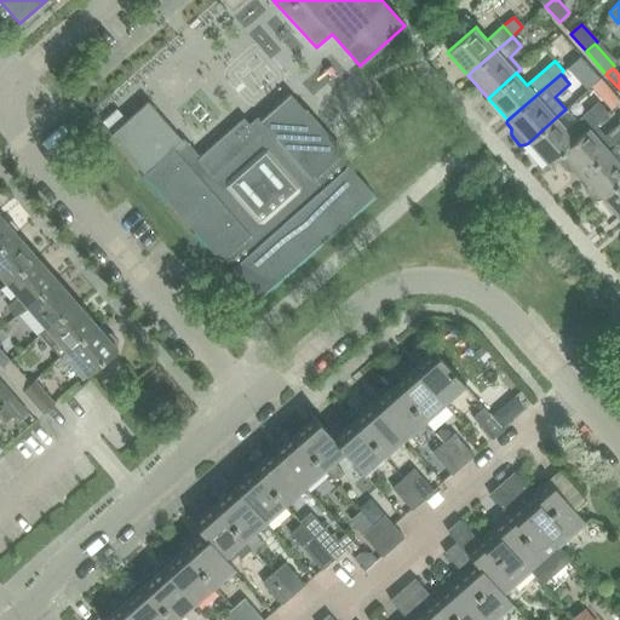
[(619,99),(602,80),(592,90),(612,110),(619,102),(619,99)]
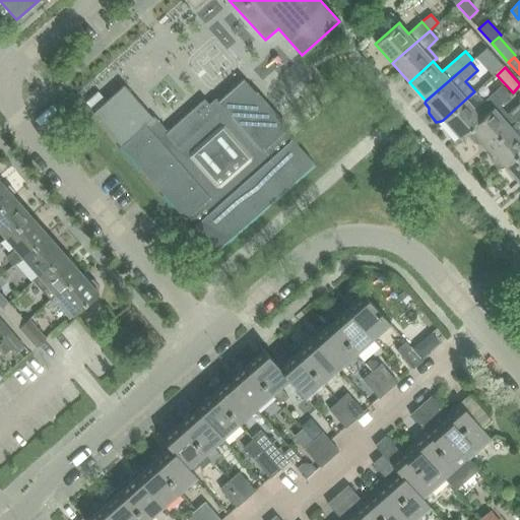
[(124,85),(93,113),(121,144),(152,180),(187,218),(187,217),(215,249),(294,180),(313,163),(285,131),(287,129),(244,79),(216,104),(212,108),(204,100),(166,133),(152,118),(124,85)]
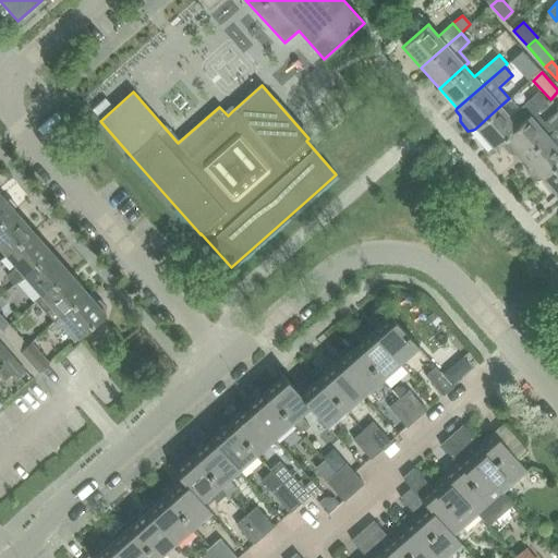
[(500,144),(507,138),(506,137),(530,117),(535,112),(546,102),(537,93),(510,117),(500,106),(475,129),(494,149),(500,144)]
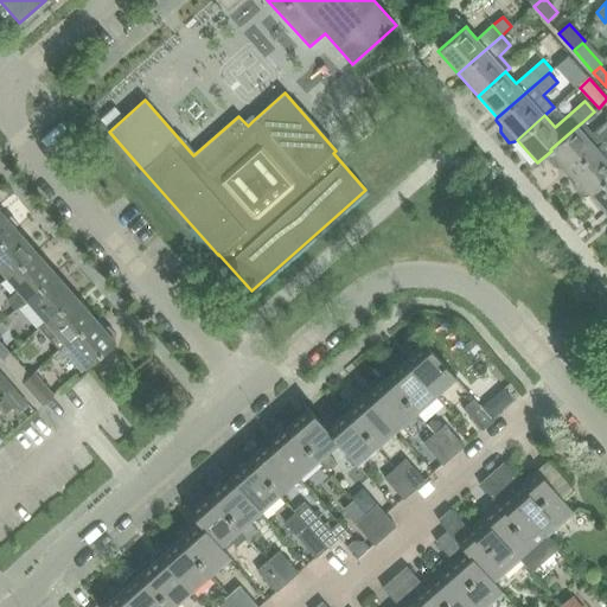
[(551,151),(544,157),(555,168),(560,170),(566,176),(570,172),(606,138),(606,120),(604,123),(592,134),(582,122),(576,127),(550,149),(551,151)]
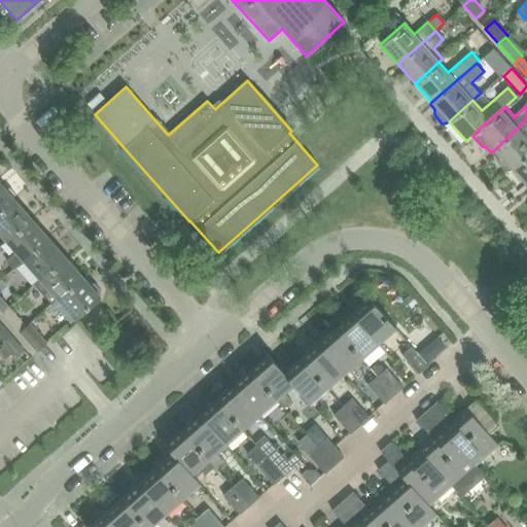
[(526,119),(495,149),(491,152),(496,157),(496,163),(503,171),(507,171),(512,168),(526,153),(526,119)]
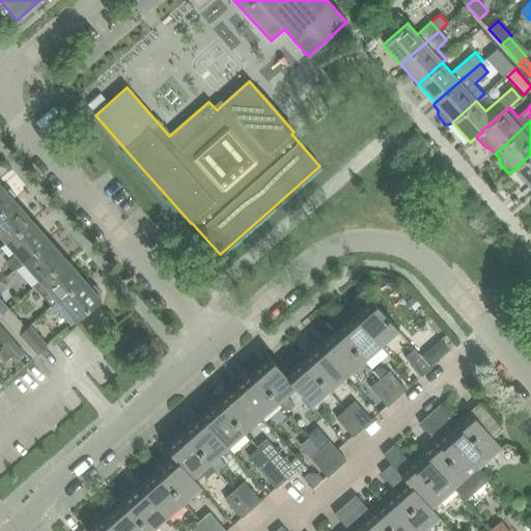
[(530,155),(515,169),(528,184),(530,187),(530,155)]
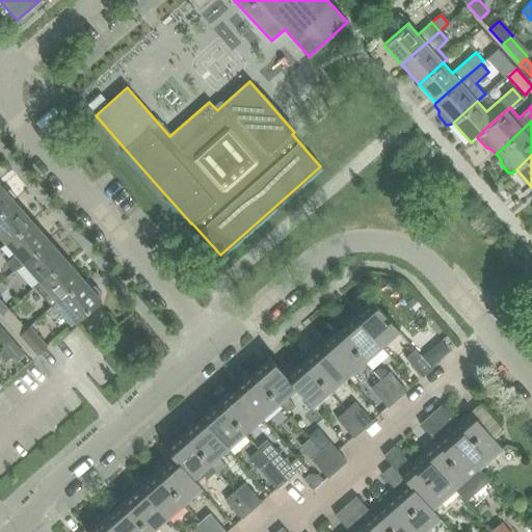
[(0,213),(15,201),(14,200),(16,196),(10,190),(6,191),(0,184),(0,213)]
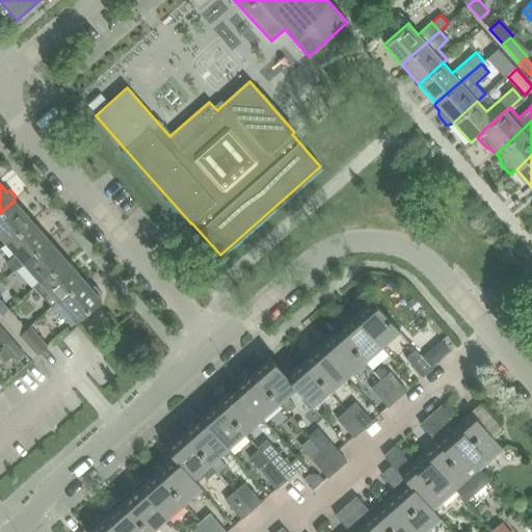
[(0,213),(0,237),(6,244),(32,220),(15,201),(0,213)]
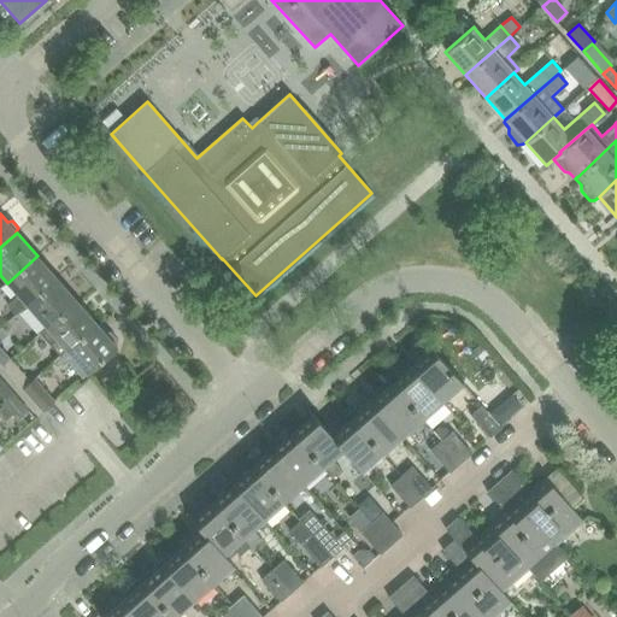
[(37,256),(7,283),(12,288),(18,295),(7,304),(16,315),(27,305),(57,278),(37,256)]
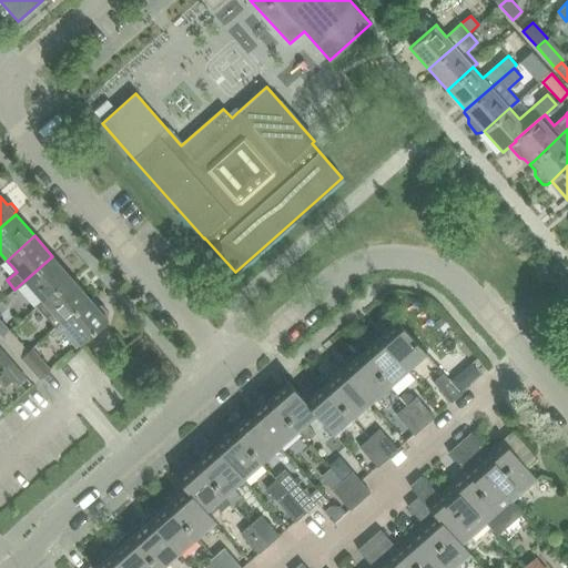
[(24,281),(42,302),(71,277),(52,256),(24,281)]
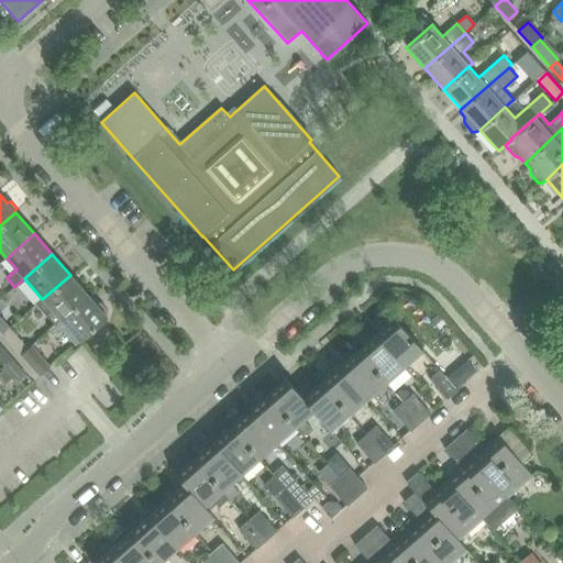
[(42,299),(36,305),(54,326),(88,296),(70,275),(42,299)]
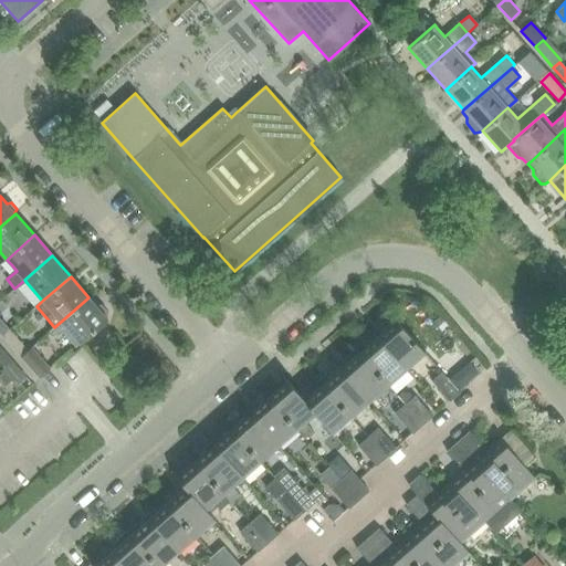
[(88,297),(52,329),(54,333),(59,334),(62,331),(76,346),(107,318),(106,317),(108,312),(102,304),(96,305),(88,297)]
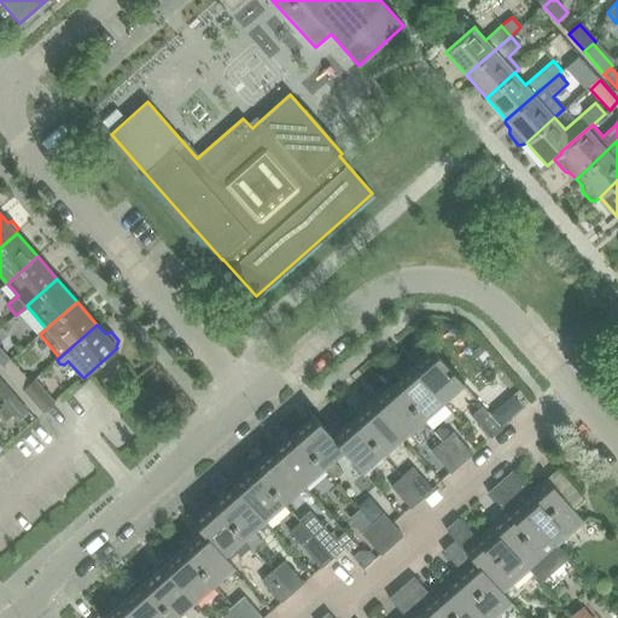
[(0,362),(4,367),(11,360),(0,348),(0,362)]
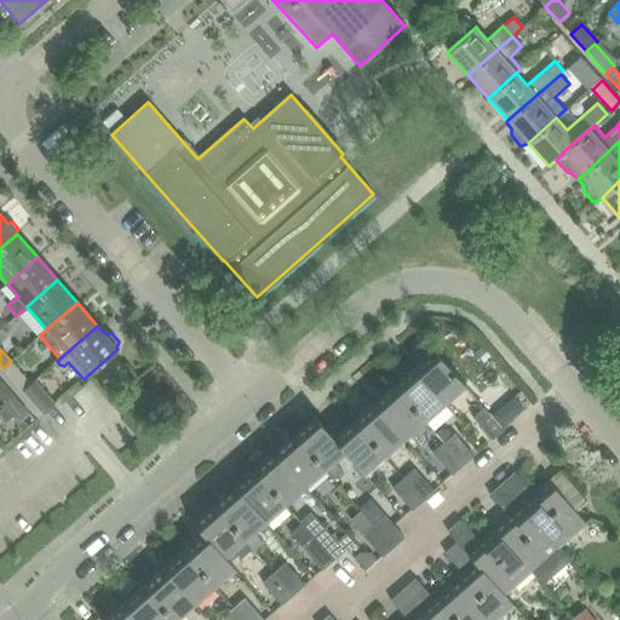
[(434,351),(414,369),(445,405),(465,386),(457,377),(457,375),(453,372),(434,351)]
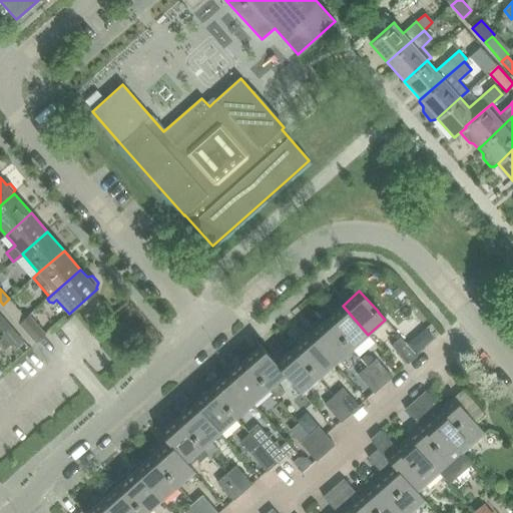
[(9,299),(3,305),(14,317),(20,312),(9,299)]
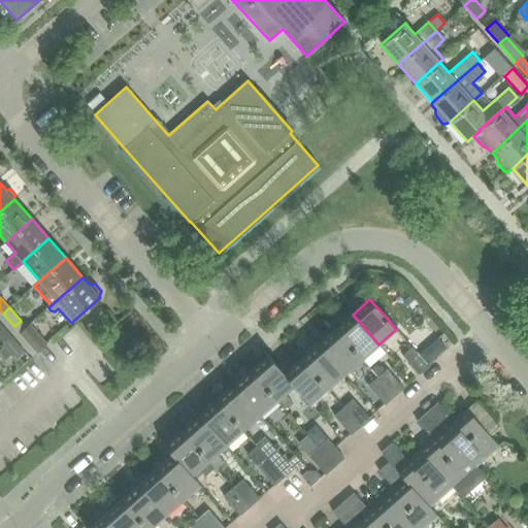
[(353,315),(335,329),(362,360),(378,344),(353,315)]
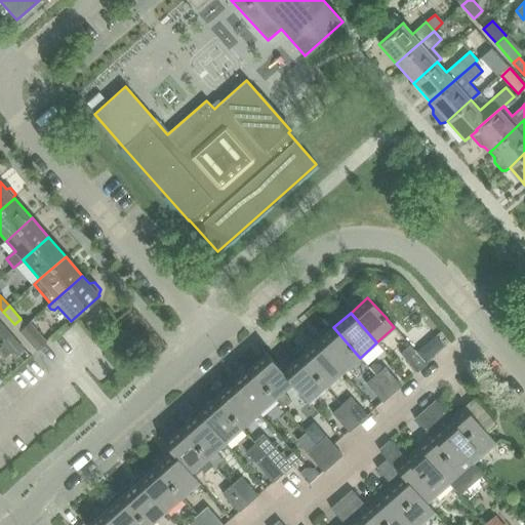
[(30,322),(19,331),(37,351),(47,342),(30,322)]
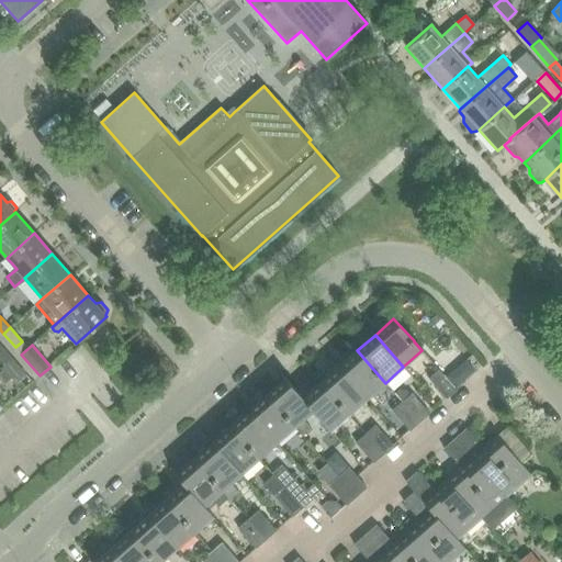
[(0,357),(7,366),(8,366),(14,360),(2,346),(0,348),(0,357)]
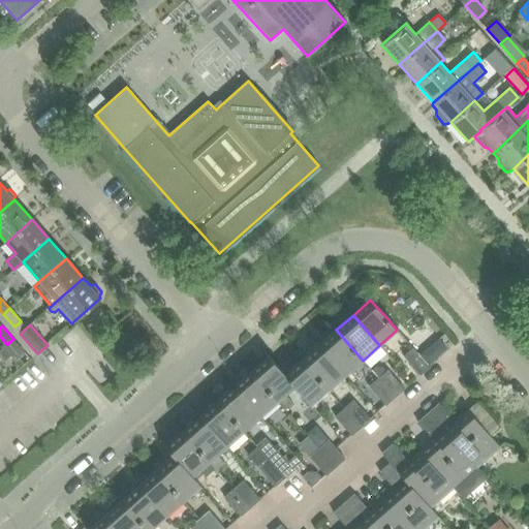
[(336,330),(318,345),(345,375),(363,361),(336,330)]
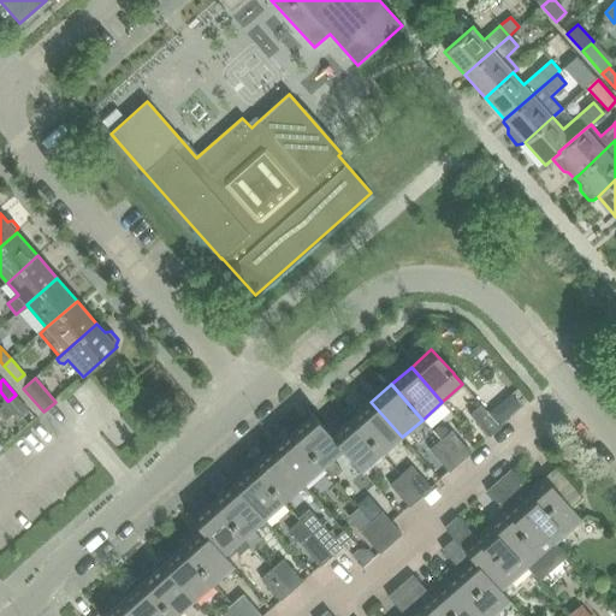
[(7,401),(0,407),(0,414),(5,420),(11,414),(21,415),(22,416),(29,409),(16,395),(9,401),(7,401)]
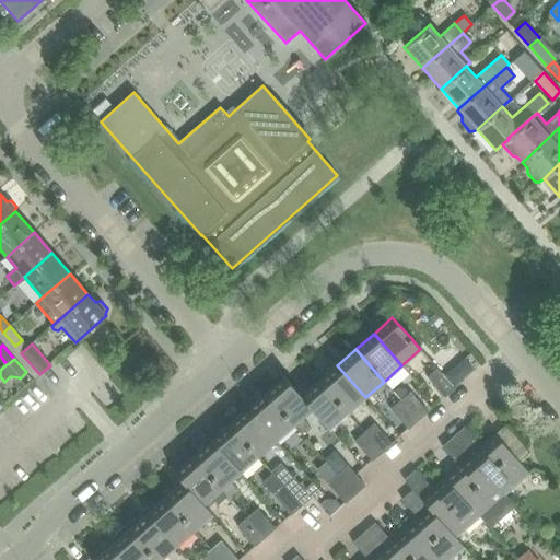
[(337,365),(319,381),(348,413),(365,397),(337,365)]
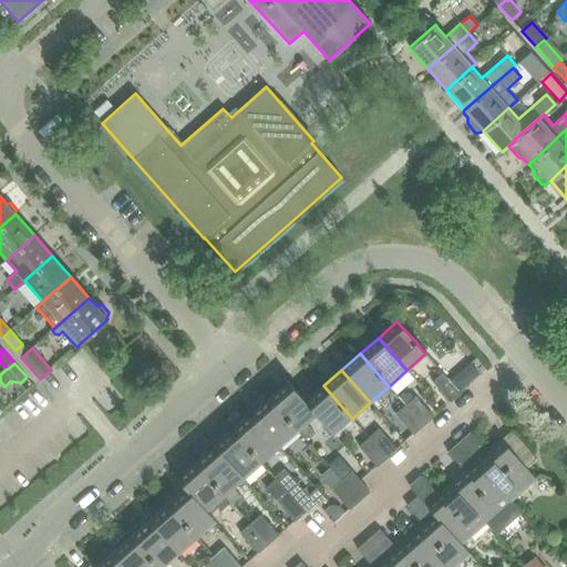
[(456,370),(447,378),(459,391),(467,383),(456,370)]
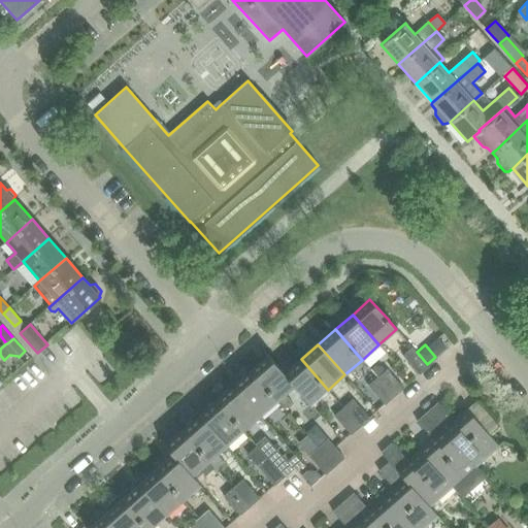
[(427,364),(417,352),(411,347),(402,356),(419,374),(429,366),(427,364)]
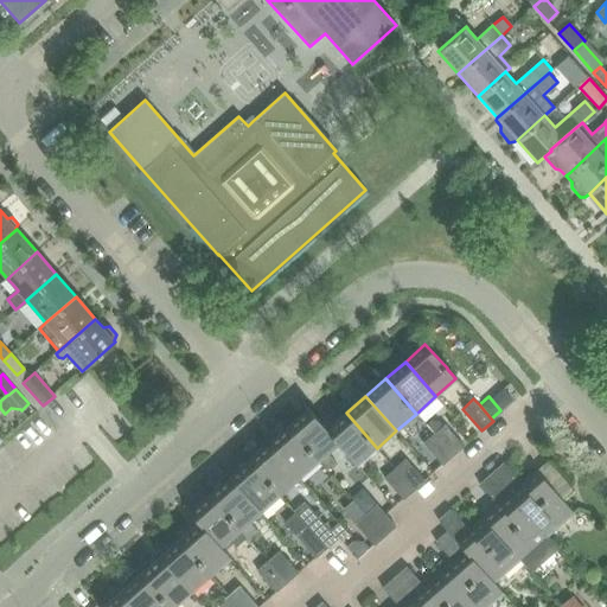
[(307,409),(288,426),(318,460),(326,470),(336,461),(327,452),(337,443),(337,442),(326,430),(327,429),(307,409)]
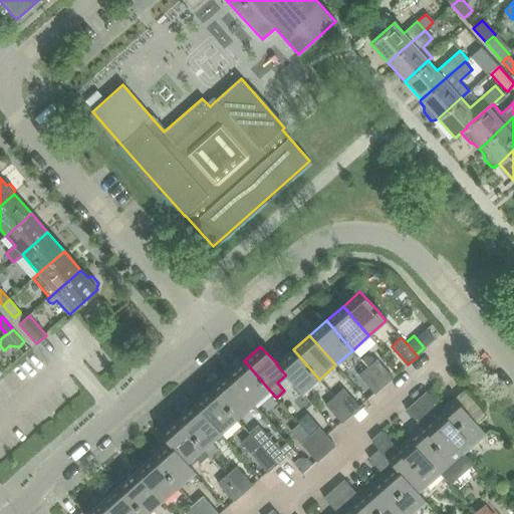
[(293,349),(277,363),(276,364),(285,374),(285,375),(302,395),(319,379),(293,349)]
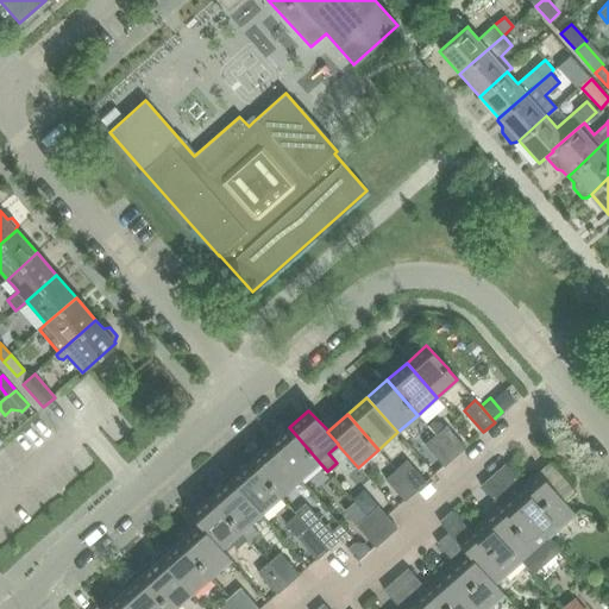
[(446,426),(435,435),(454,458),(465,449),(446,426)]
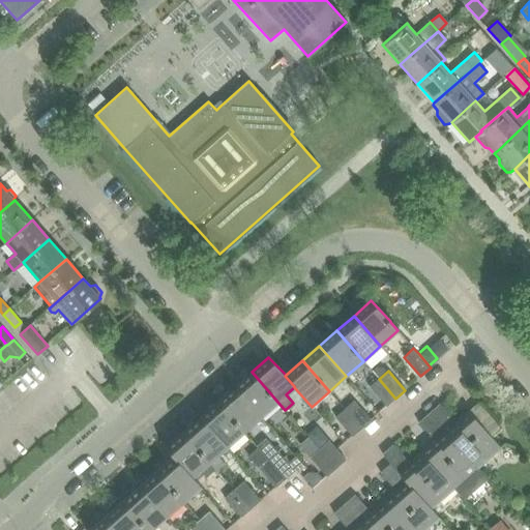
[(252,372),(234,387),(260,416),(277,402),(252,372)]
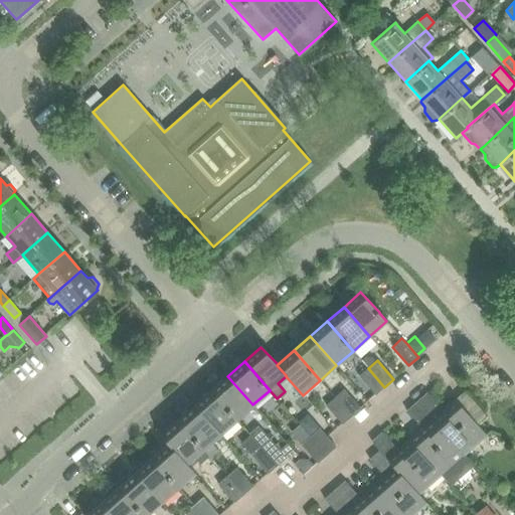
[(384,387),(368,368),(359,376),(375,395),(384,387)]
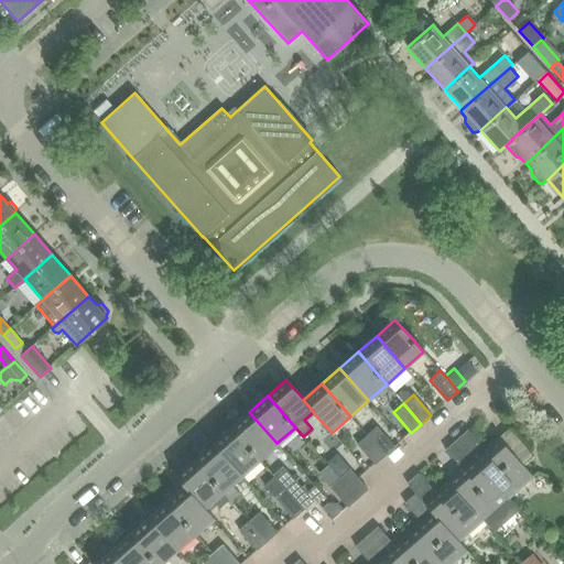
[(249,412),(231,427),(259,459),(277,443),(249,412)]
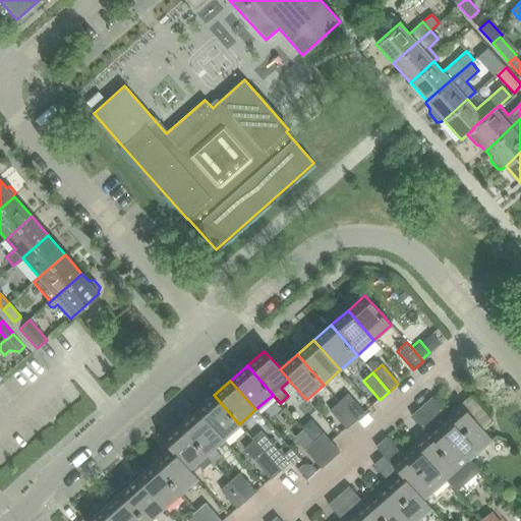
[(348,394),(339,402),(355,421),(364,413),(348,394)]
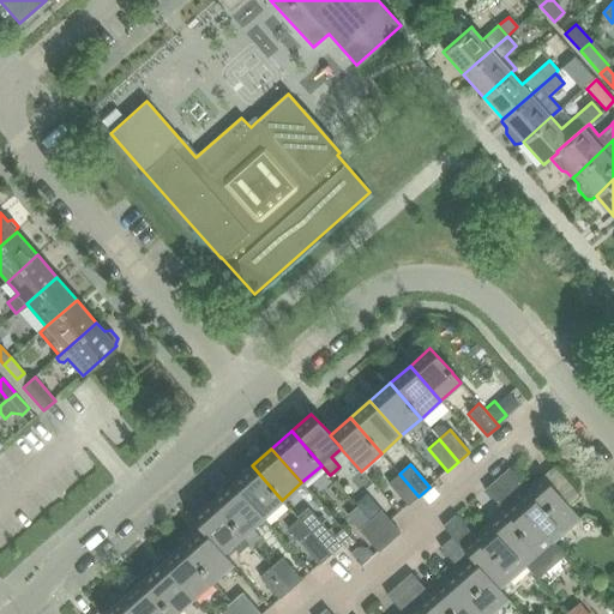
[(252,465),(232,483),(262,517),(282,500),(252,465)]
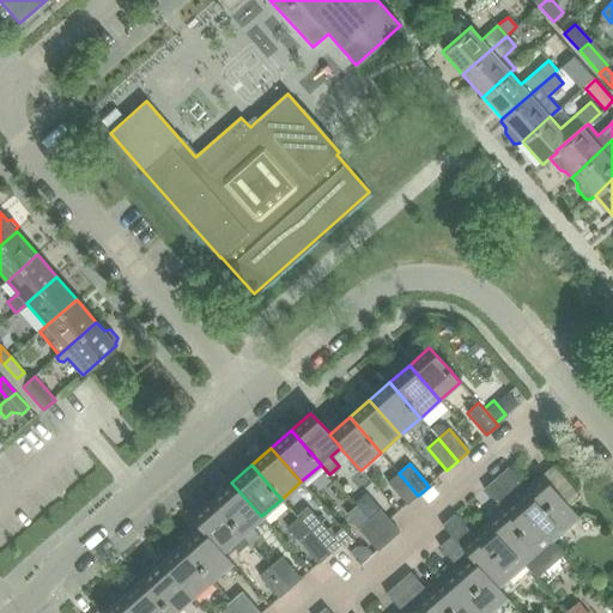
[(508,467),(496,478),(551,541),(578,517),(542,475),(527,490),(508,467)]
